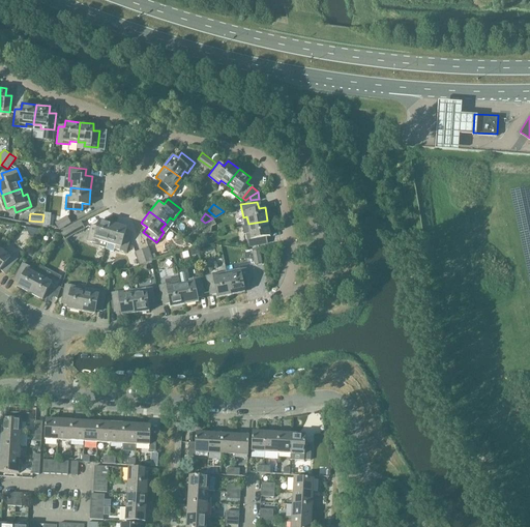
[(67,214),(55,222),(59,228),(70,221),(67,214)]
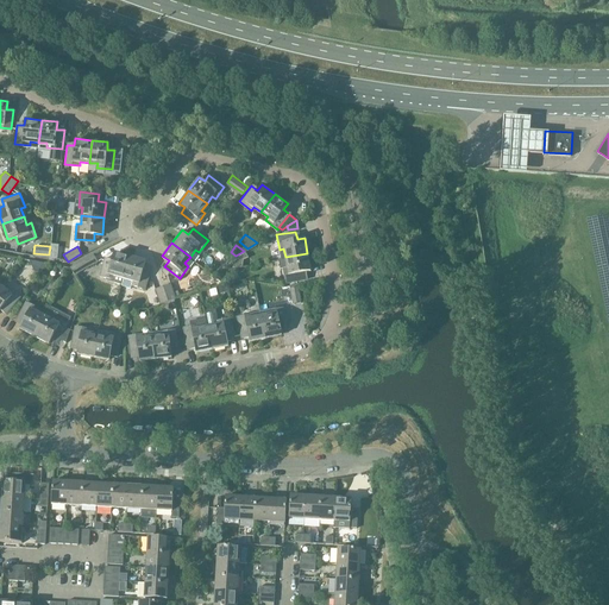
[(115,275),(124,277),(130,254),(114,251),(112,258),(105,256),(100,275),(114,278),(115,275)]
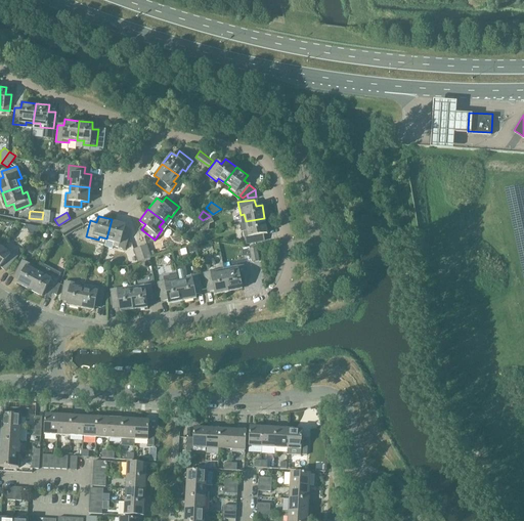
[(264,218),(246,221),(239,222),(242,230),(243,229),(246,243),(262,240),(261,233),(267,231),(264,218)]
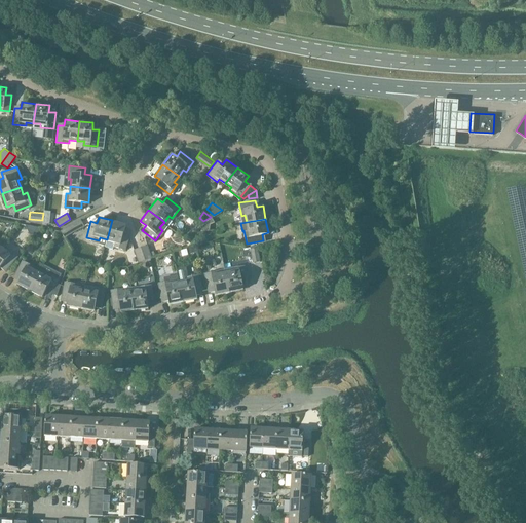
[(112,220),(107,239),(114,241),(113,245),(125,249),(130,232),(124,231),(125,224),(112,220)]
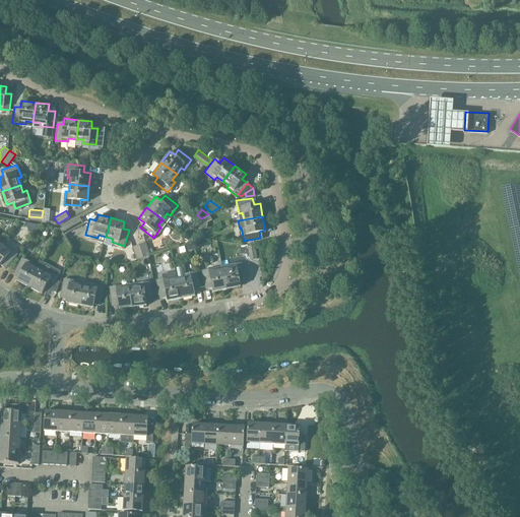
[(60,227),(64,233),(75,227),(72,220),(60,227)]
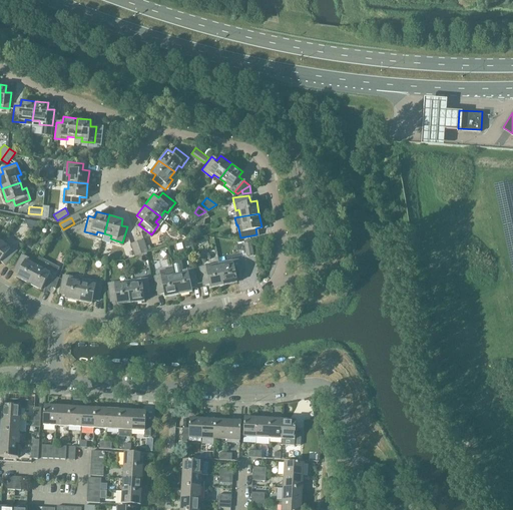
[(144,237),(137,239),(141,252),(148,250),(144,237)]
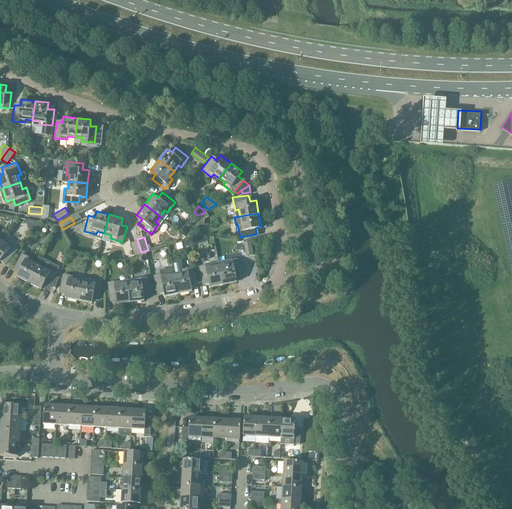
[(0,238),(0,258),(2,257),(7,261),(17,248),(7,240),(5,243),(0,238)]
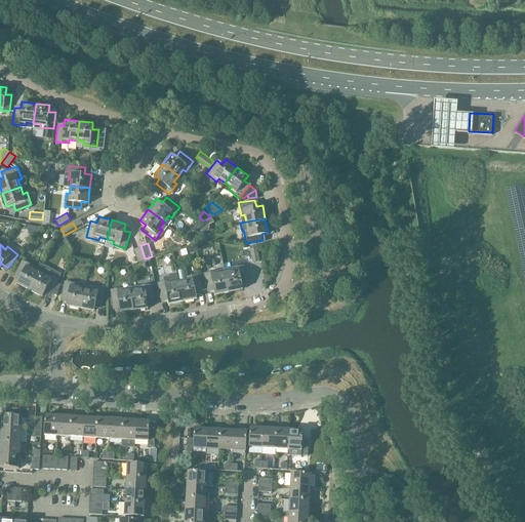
[(145,258),(140,245),(134,247),(138,261),(145,258)]
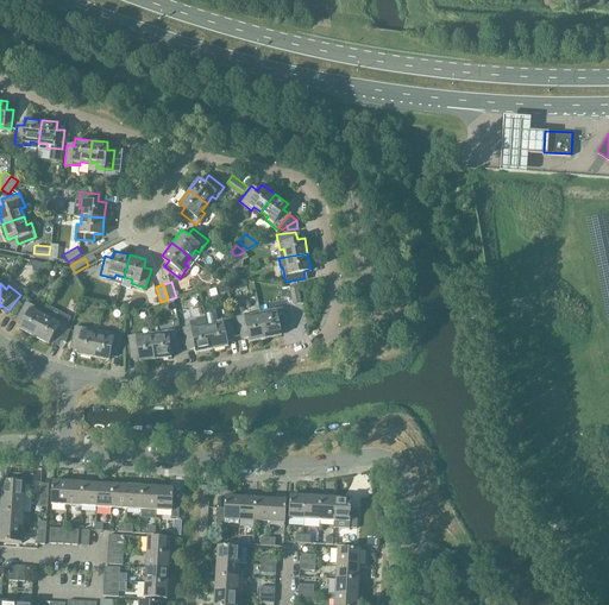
[(290,287),(293,302),(301,301),(299,285),(290,287)]
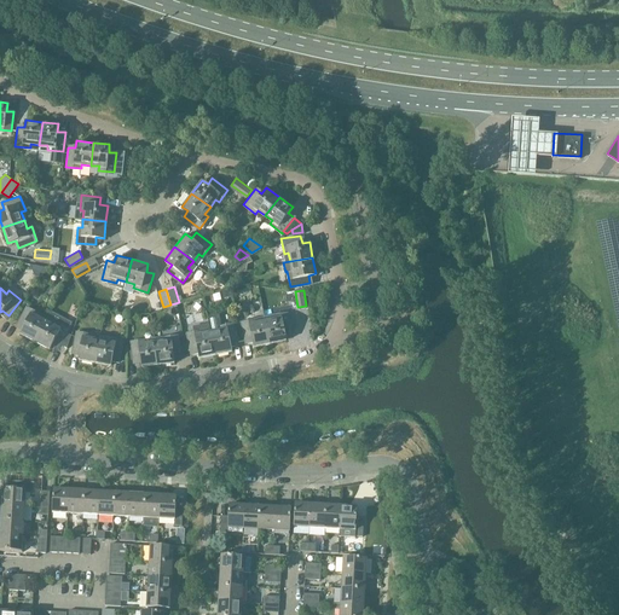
[(21,332),(35,340),(46,320),(38,315),(40,312),(27,305),(17,321),(24,325),(21,332)]
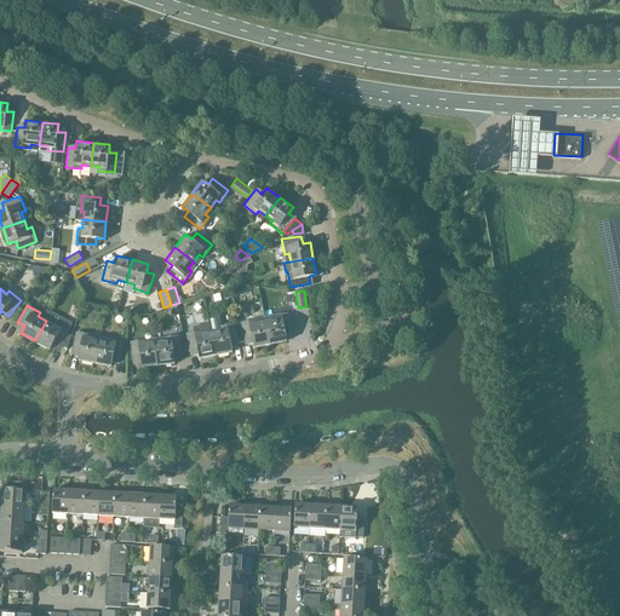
[(265,320),(270,343),(287,339),(285,332),(292,330),(288,311),(274,314),(274,318),(265,320)]
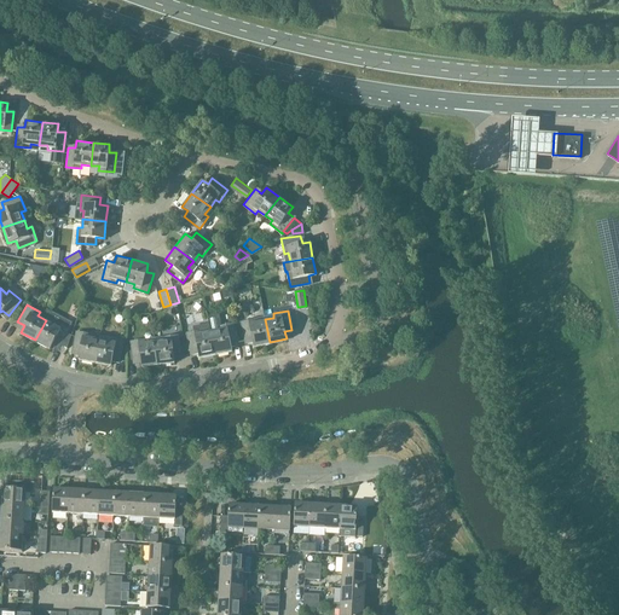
[(210,331),(215,353),(232,350),(230,342),(237,341),(233,321),(219,324),(217,314),(208,317),(210,331)]
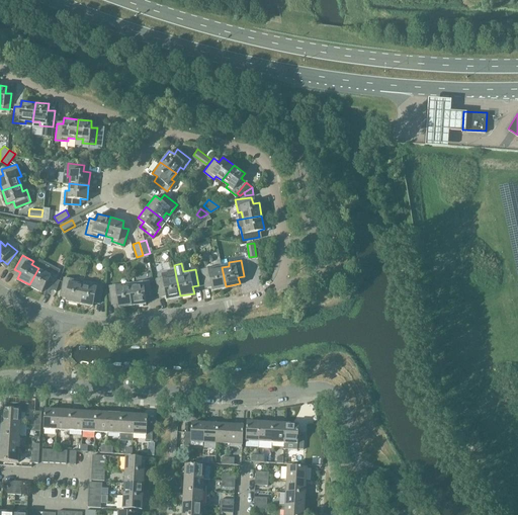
[(214,269),(214,265),(201,268),(204,284),(210,282),(212,289),(226,286),(222,267),(214,269)]
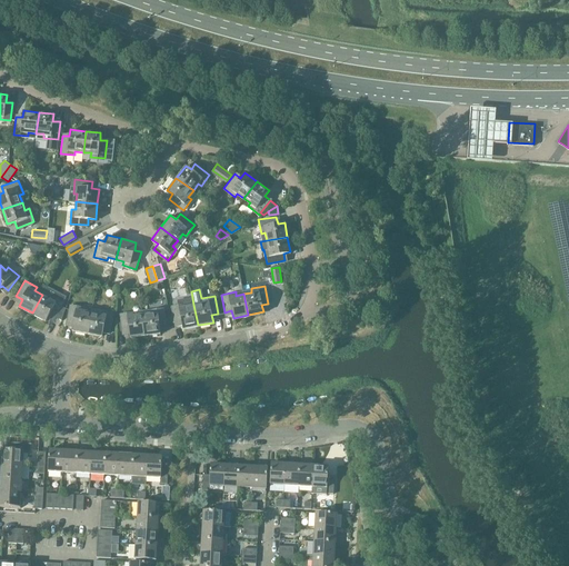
[(42,295),(32,313),(46,320),(49,314),(56,317),(63,301),(51,295),(49,298),(42,295)]
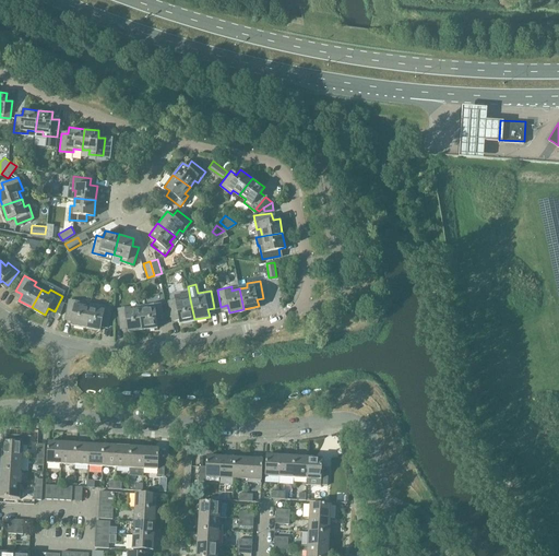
[(190,299),(182,300),(182,296),(168,299),(171,317),(178,316),(180,322),(194,319),(190,299)]
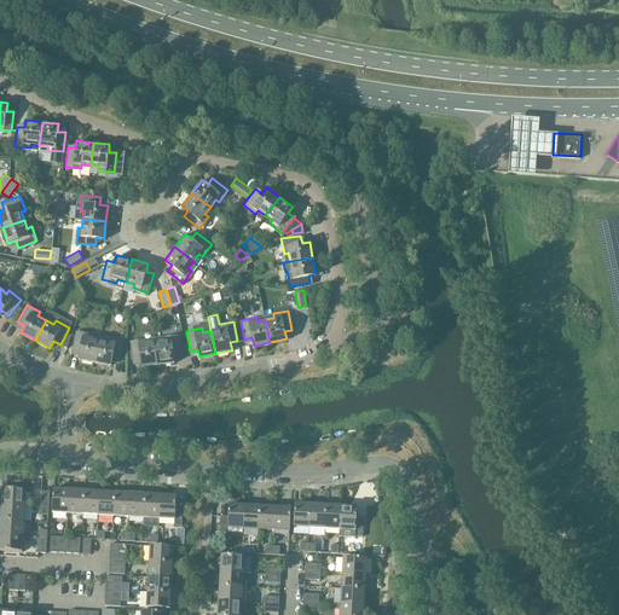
[(79,358),(94,361),(99,338),(91,337),(92,332),(76,330),(73,349),(80,350),(79,358)]
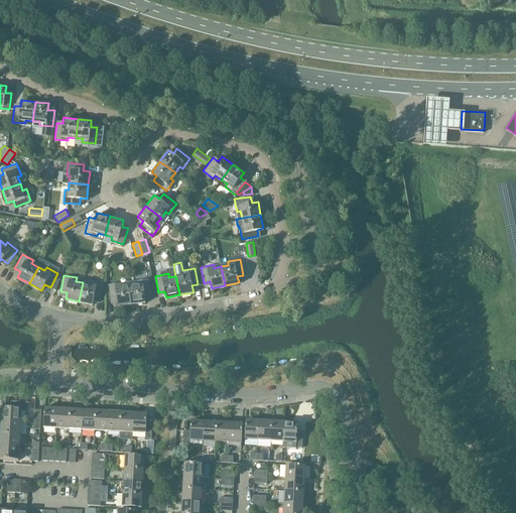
[(136,283),(129,284),(131,303),(145,301),(144,294),(150,294),(148,278),(136,279),(136,283)]
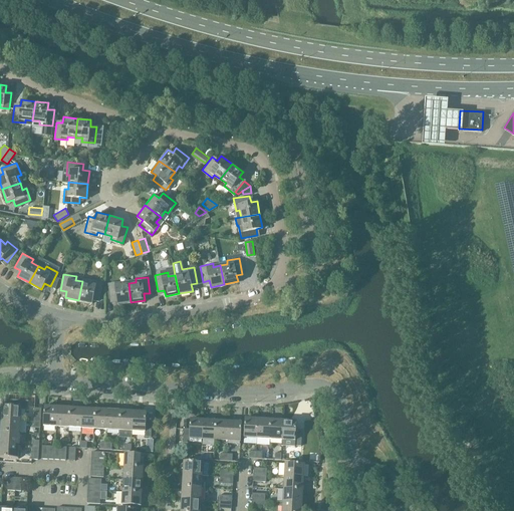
[(82,281),(78,300),(92,302),(93,296),(99,297),(102,281),(90,279),(89,283),(82,281)]
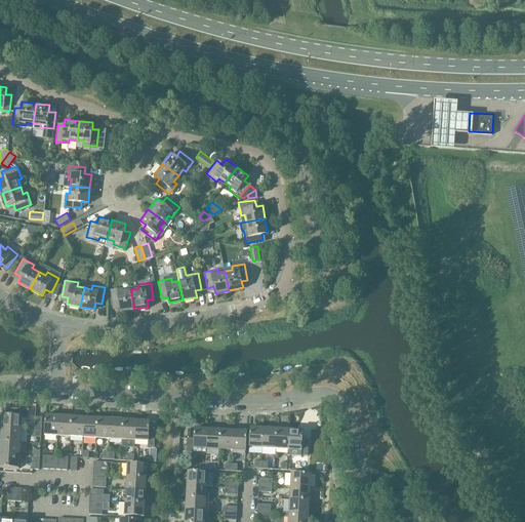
[(123,286),(111,288),(113,305),(119,304),(120,311),(133,309),(131,289),(124,290),(123,286)]
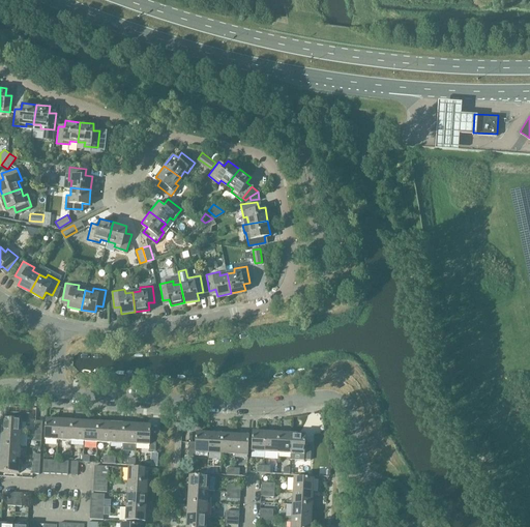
[(2,416),(1,431),(21,432),(22,419),(29,420),(29,412),(9,411),(8,417),(2,416)]
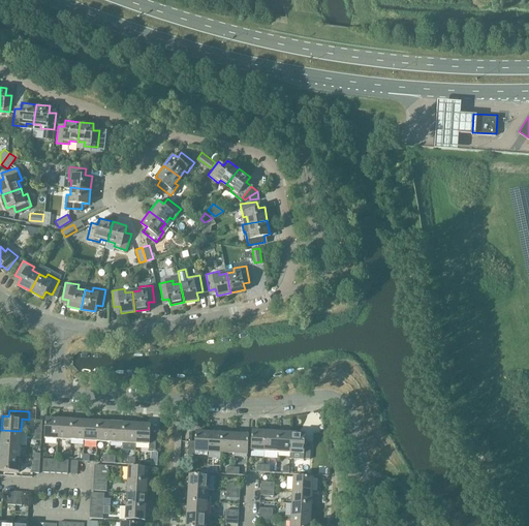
[(44,436),(58,437),(59,416),(45,416),(44,436)]
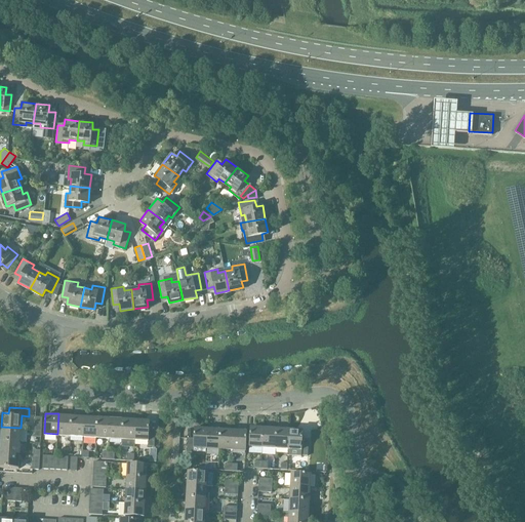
[(57,434),(71,434),(72,414),(58,413),(57,434)]
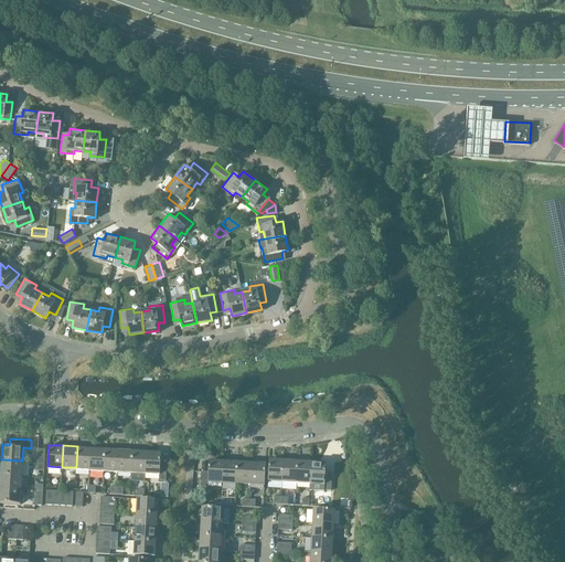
[(76,467),(89,468),(91,447),(77,446),(76,467)]
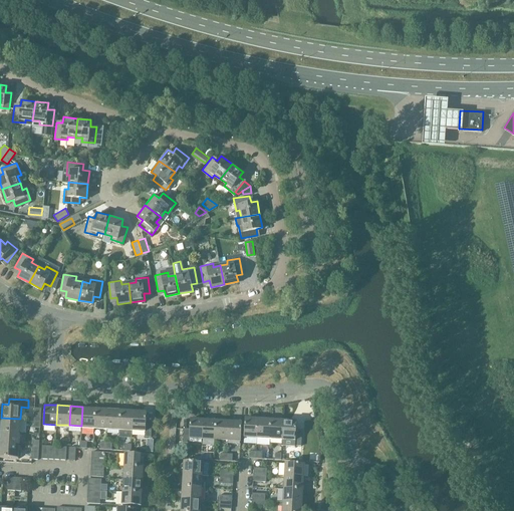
[(81,426),(94,427),(95,408),(82,407),(81,426)]
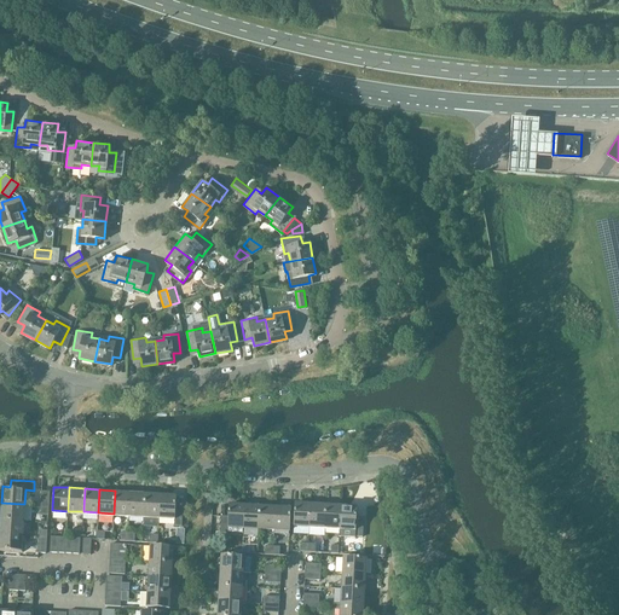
[(114,514),(128,515),(131,491),(115,491),(114,514)]
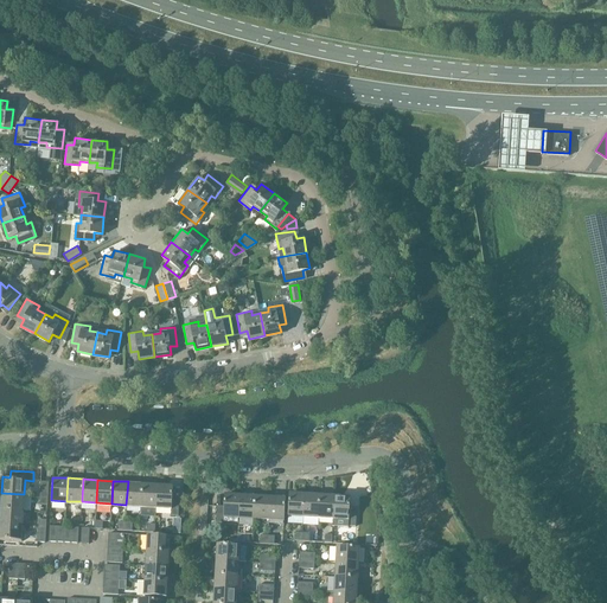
[(126,505),(141,505),(142,482),(128,481),(126,505)]
